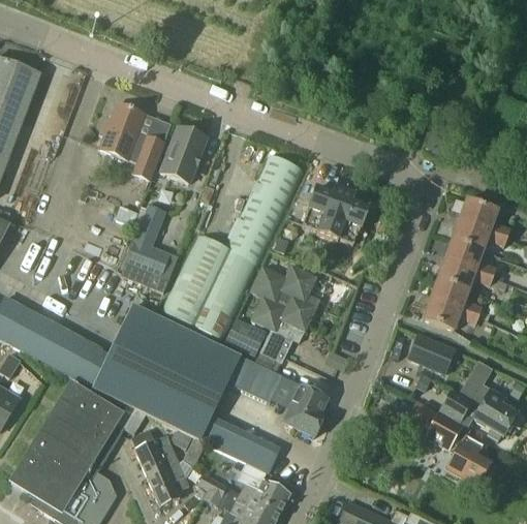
[(0,181),(40,74),(0,58),(0,181)]
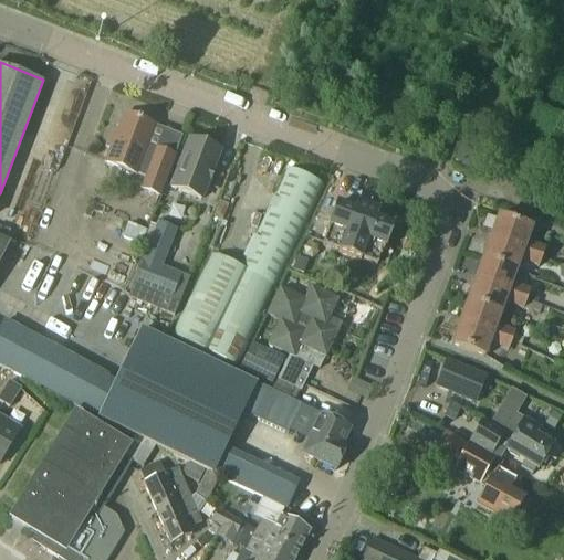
[(162,191),(176,150),(158,144),(157,146),(148,143),(156,120),(124,109),(117,128),(113,127),(107,143),(112,144),(106,159),(138,170),(138,169),(147,172),(144,185),(162,191)]
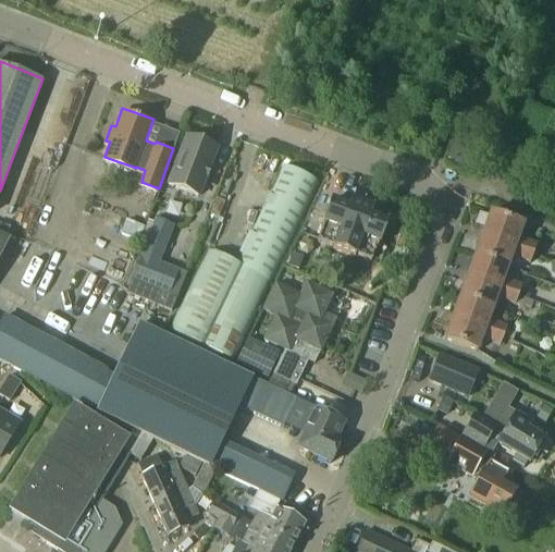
[(188,132),(170,181),(200,192),(218,144),(188,132)]
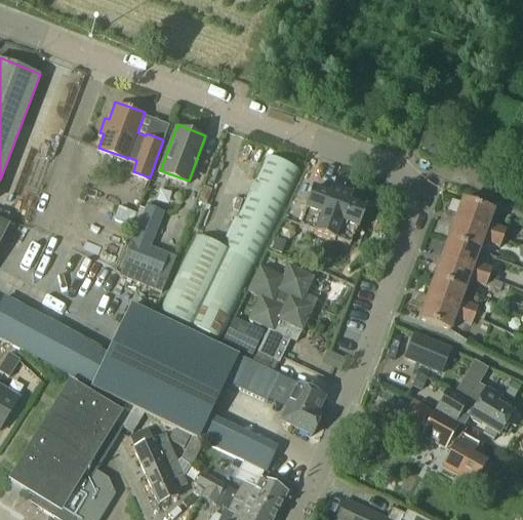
[(503,163),(510,145),(498,141),(491,159),(503,163)]
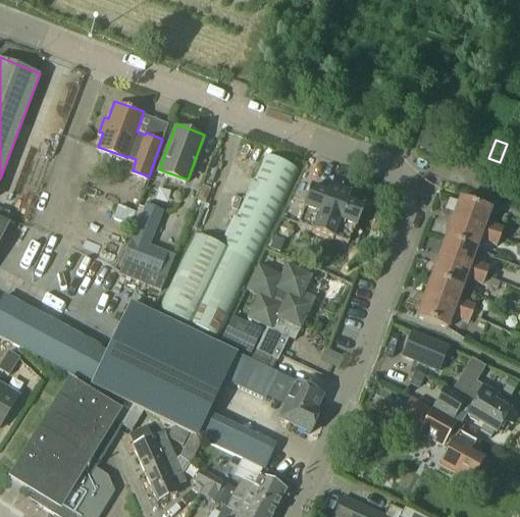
[(196,230),(166,292),(159,306),(220,334),(301,168),(267,152),(222,244),(196,230)]
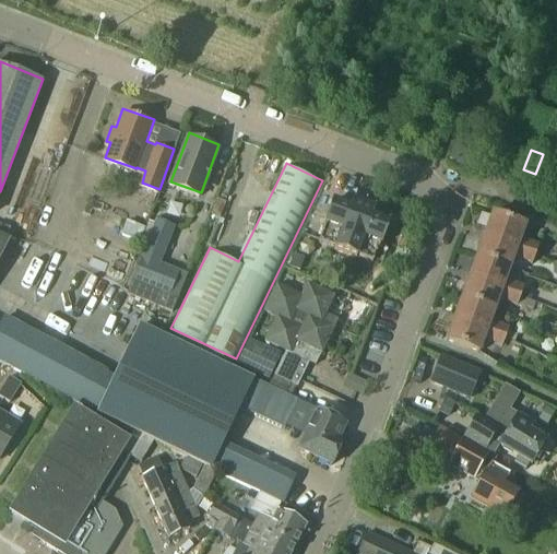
[(233,190),(239,177),(232,173),(225,187),(233,190)]
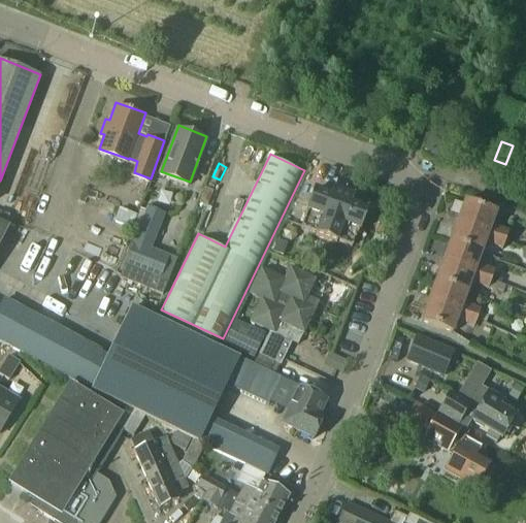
[(332,193),(315,187),(307,208),(308,208),(302,225),(317,230),(317,232),(337,240),(338,238),(353,244),(359,228),(361,229),(369,207),(353,201),(356,191),(335,184),(332,193)]
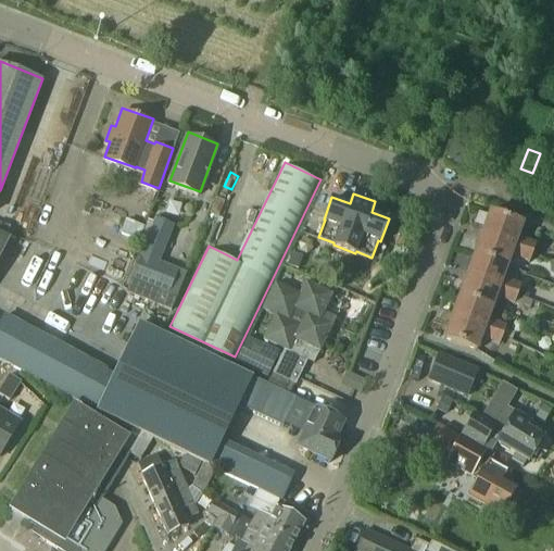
[(400,205),(400,207),(400,208),(401,209),(401,210),(402,211),(403,212),(404,212),(404,213),(405,213),(406,213),(407,213),(408,213),(410,213),(411,212),(412,212),(412,211),(413,211),(413,210),(413,209),(414,209),(414,208),(414,207),(414,205),(414,204),(414,203),(413,203),(413,202),(412,201),(411,200),(410,200),(408,199),(407,199),(406,199),(405,199),(404,200),(403,200),(403,201),(402,201),(402,202),(401,202),(401,203),(401,204),(400,204),(400,205)]
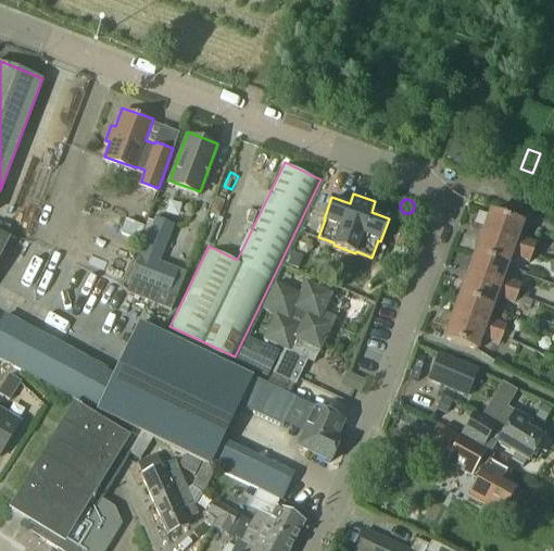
[(491,210),(483,232),(534,250),(538,242),(518,236),(524,222),(491,210)]
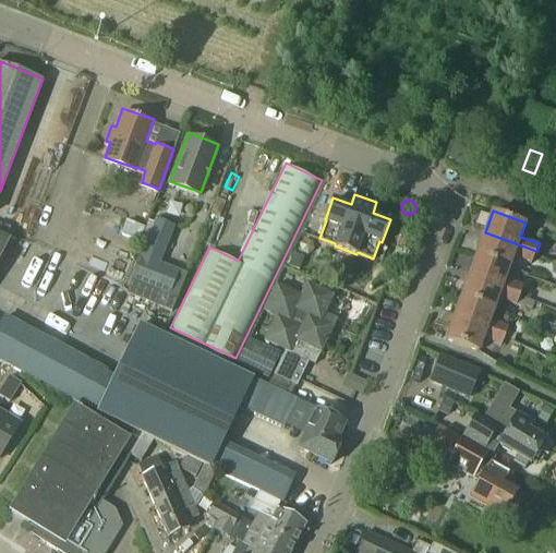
[(174,308),(190,269),(161,259),(177,221),(158,215),(129,289),(174,308)]
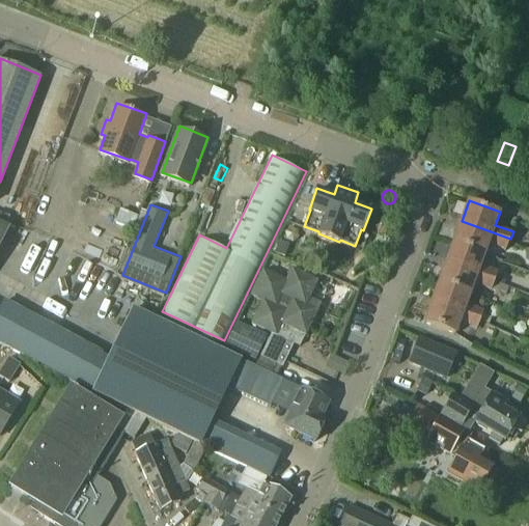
[(121,208),(117,220),(134,226),(138,214),(121,208)]
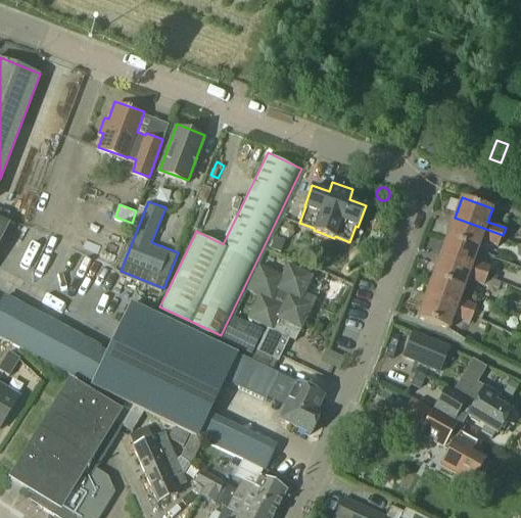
[(0,240),(9,222),(0,217),(0,240)]
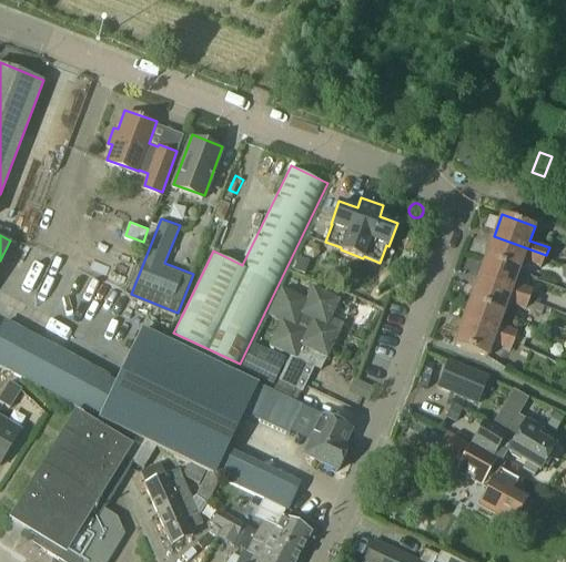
[(543,266),(546,255),(494,236),(486,257),(519,269),(523,258),(543,266)]
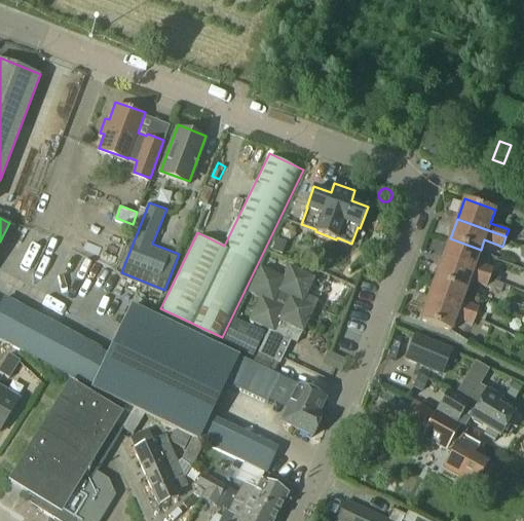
[(514,231),(512,237),(522,242),(523,239),(523,234),(514,231)]
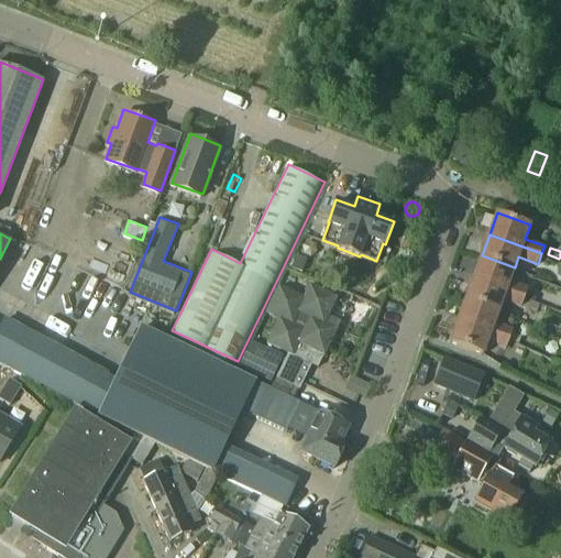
[(308,256),(297,252),(293,265),(304,269),(308,256)]
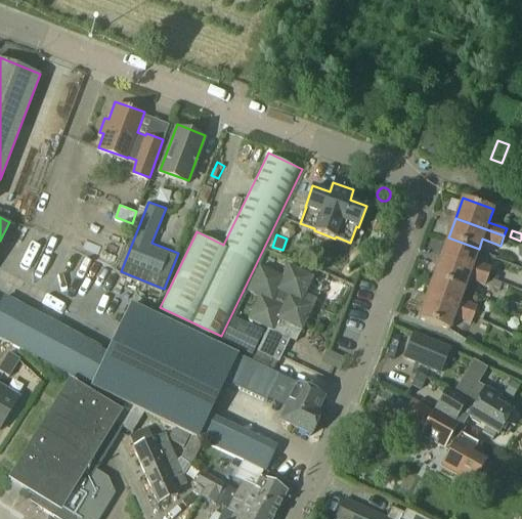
[(441,257),(489,274),(490,270),(492,267),(474,261),(479,249),(448,238),(441,257)]
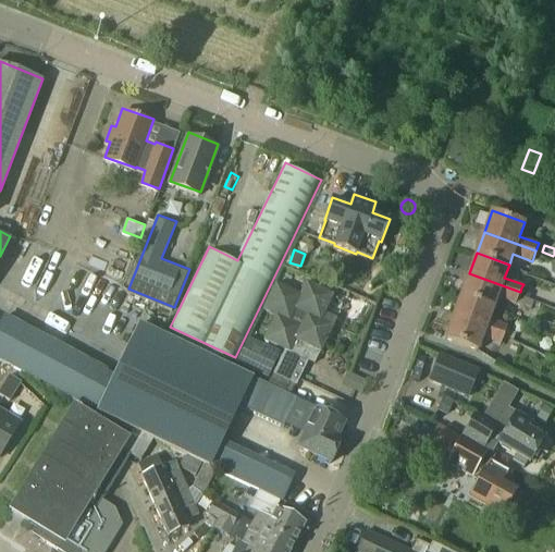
[(517,299),(520,292),(469,273),(461,294),(494,306),(497,295),(517,302),(517,299)]
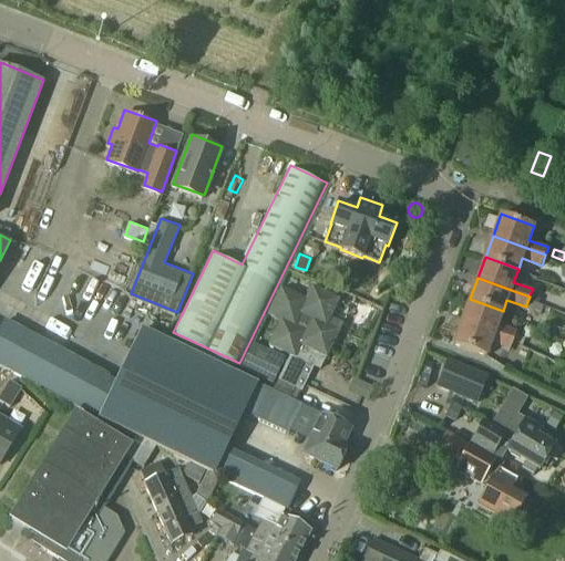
[(279,377),(296,386),(302,388),(320,352),(327,354),(340,329),(328,322),(339,297),(314,284),(307,298),(283,286),(269,311),(281,318),(269,343),(291,353),(285,365),(281,363),(283,362),(252,346),(243,365),(274,380),(279,369),(283,370),(279,377)]
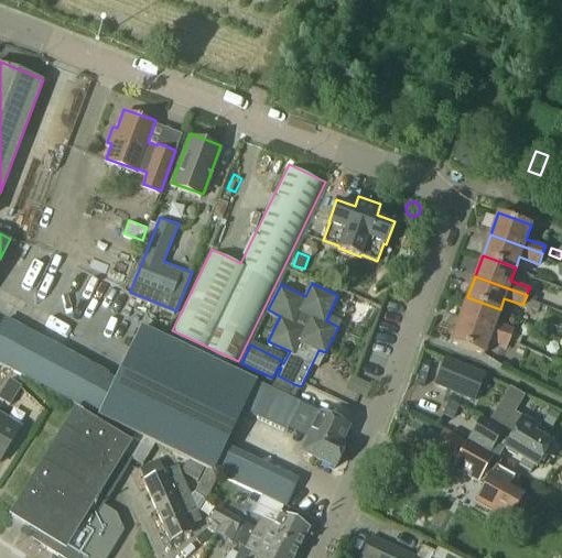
[(527,295),(523,303),(539,308),(542,301),(537,298),(527,295)]
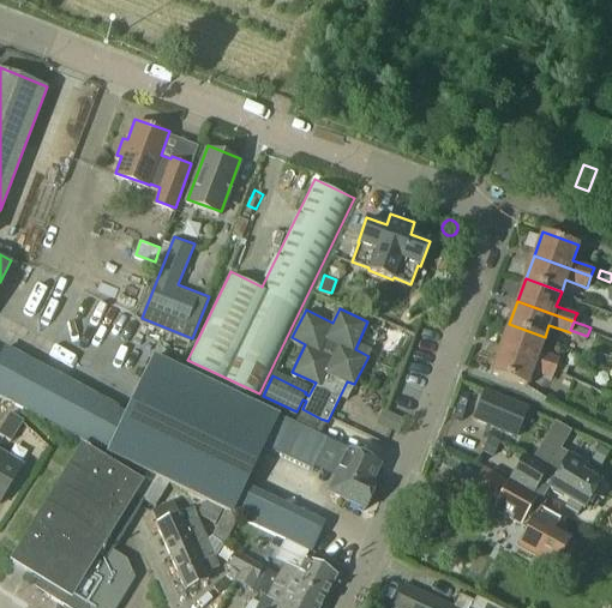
[(501,347),(557,367),(559,357),(540,350),(545,337),(509,324),(501,347)]
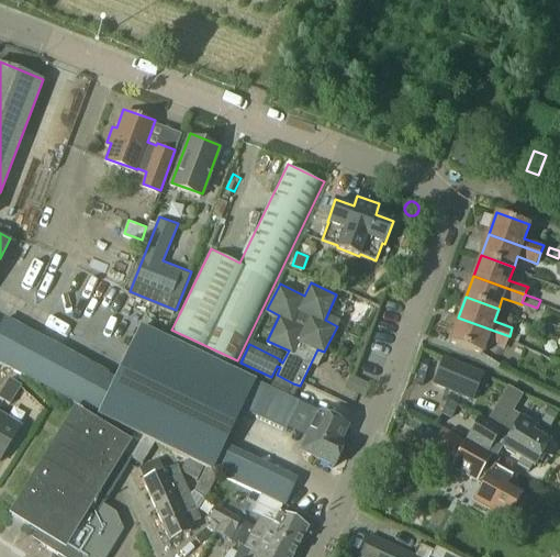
[(118,375),(8,315),(0,329),(0,359),(82,403),(88,407),(100,412),(100,413),(192,457),(208,465),(261,491),(270,496),(283,501),(284,502),(294,481),(222,446),(241,407),(288,429),(295,411),(301,401),(288,394),(293,383),(277,375),(271,387),(142,325),(118,375)]
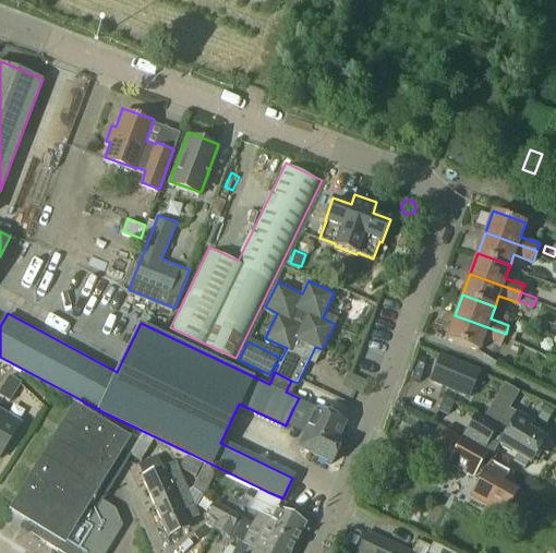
[(503,341),(506,334),(455,315),(447,336),(480,348),(485,335),(503,341)]
